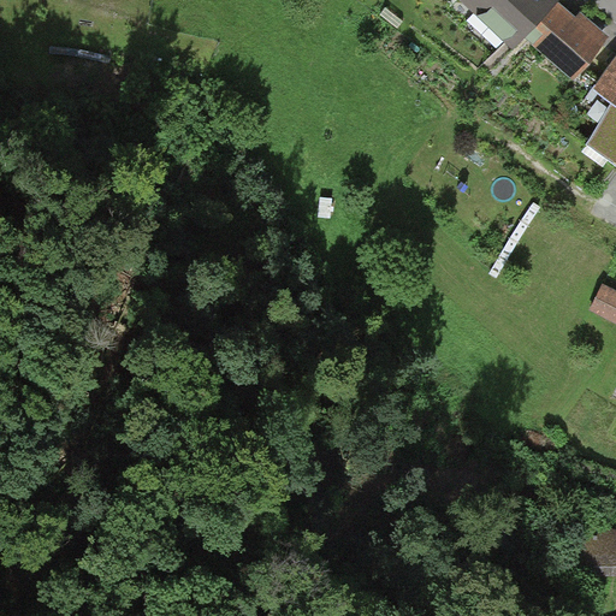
[(456,0),(514,53),(526,39),(558,4),(562,1),(560,0),(456,0)]
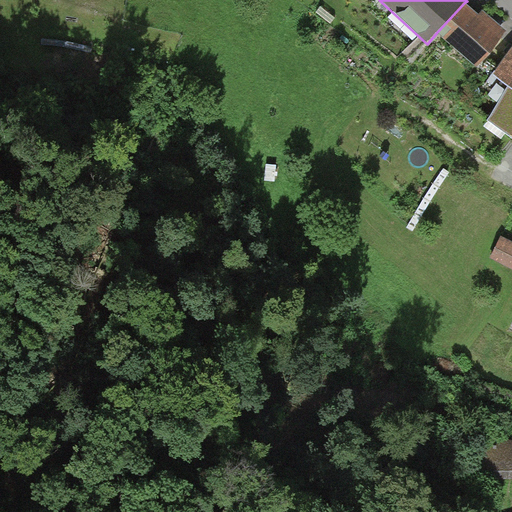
[(478,16),(464,3),(437,32),(478,67),(506,32),(482,11),(478,16)]
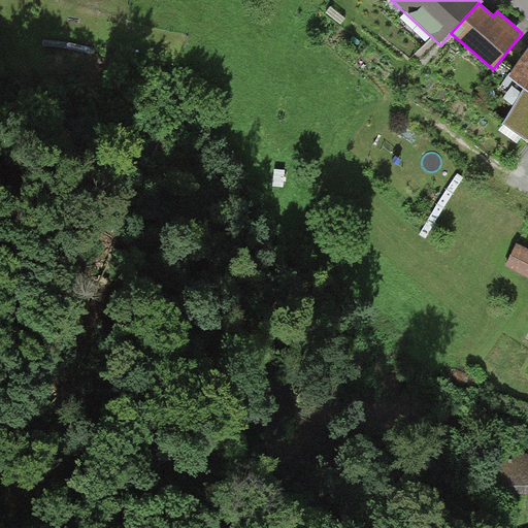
[(527,51),(508,79),(524,91),(502,125),(527,142),(527,51)]
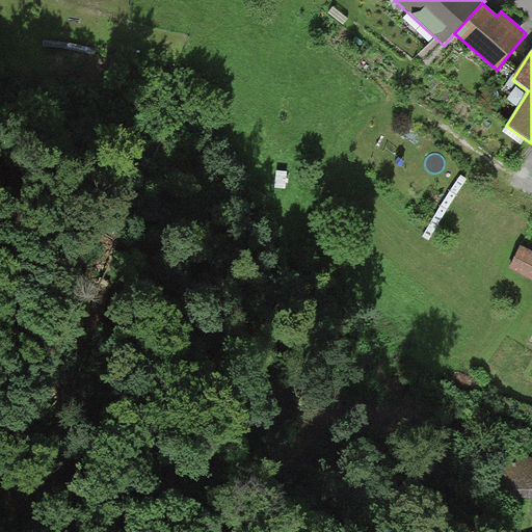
[(531,251),(521,246),(510,268),(531,280),(531,251)]
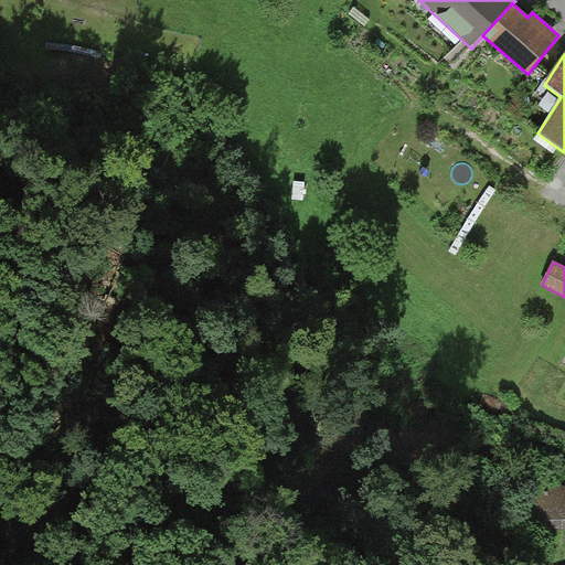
[(564,486),(523,486),(522,530),(564,530),(564,486)]
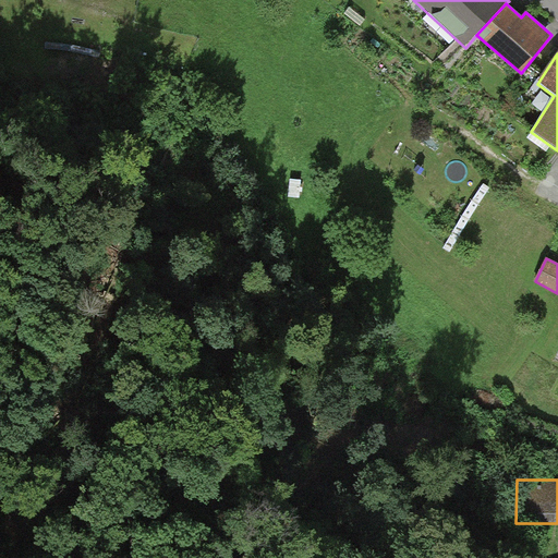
All buildings are outlined.
